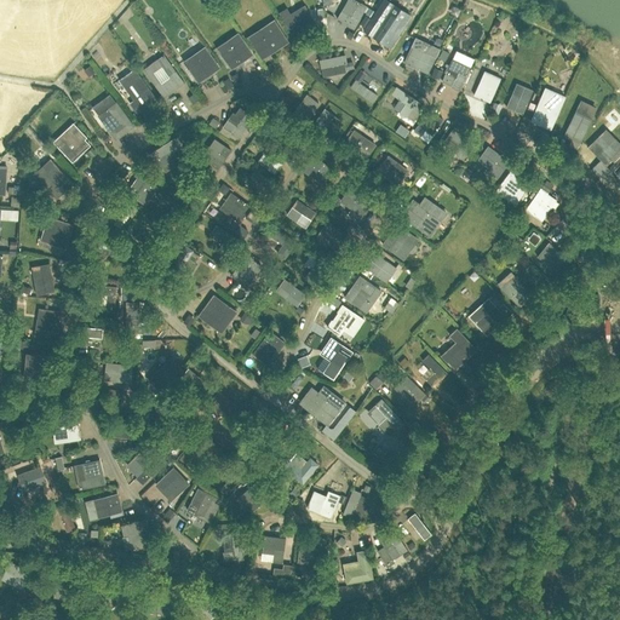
[(348,0),(338,18),(354,28),(366,6),(354,0),(348,0)]
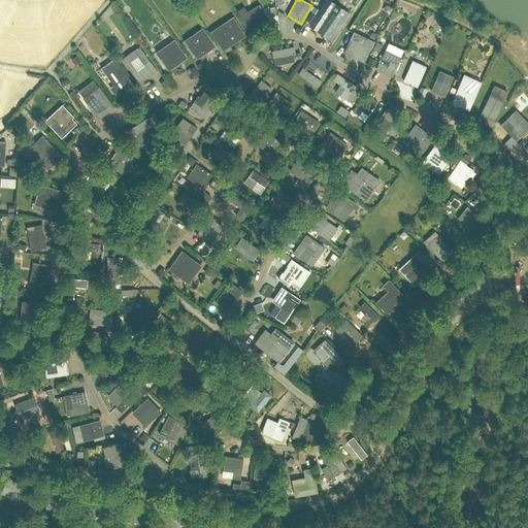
[(309,26),(329,38),(342,19),(323,5),(309,26)]
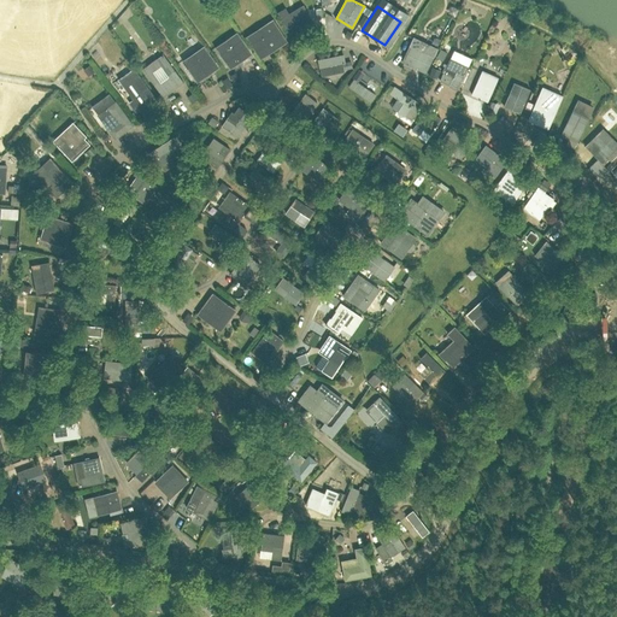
[(287,27),(295,42),(317,30),(307,15),(287,27)]
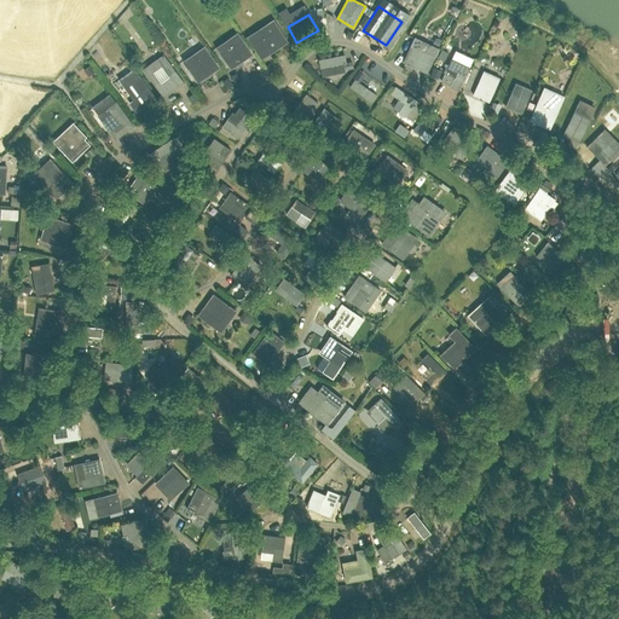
[(288,41),(273,18),(247,36),(261,59),(288,41)]
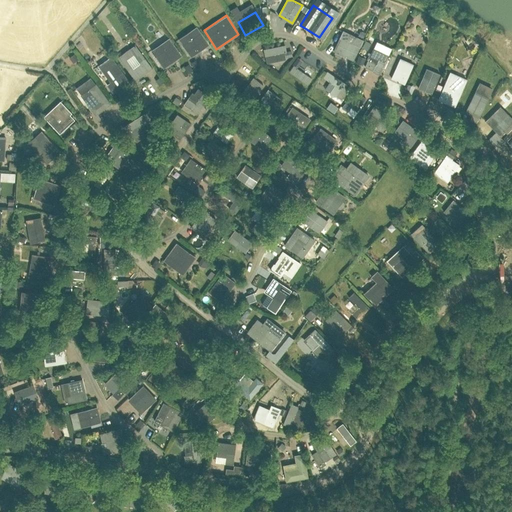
[(209,44),(196,26),(178,39),(190,57),(209,44)]
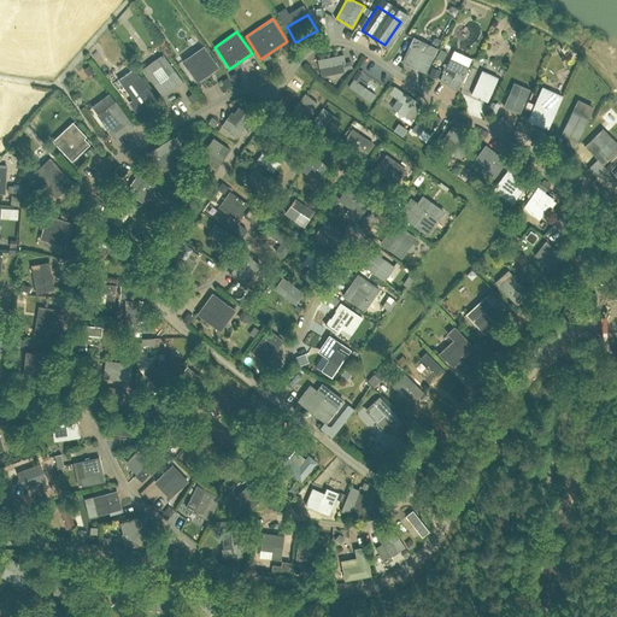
[(399,60),(421,71),(428,54),(406,45),(399,60)]
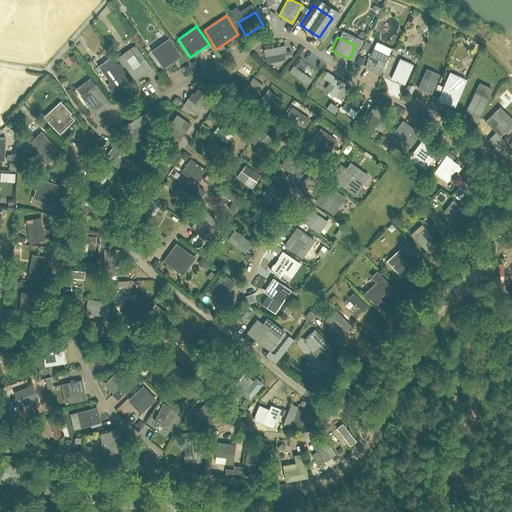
[(288,40),(286,45),(298,50),(300,45),(288,40)]
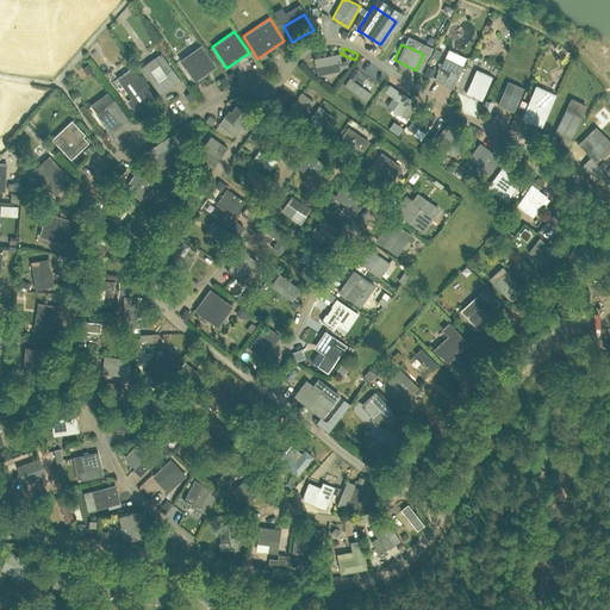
[(440,48),(435,55),(440,58),(446,51),(440,48)]
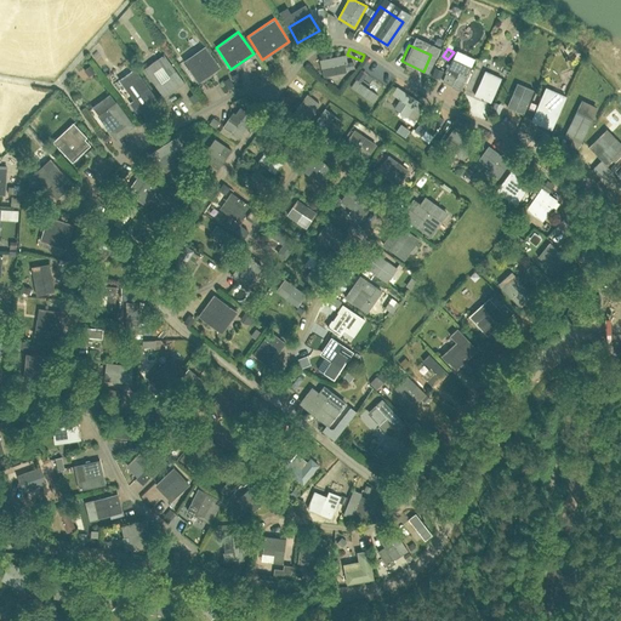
[(188,67),(199,81),(218,68),(209,52),(188,67)]
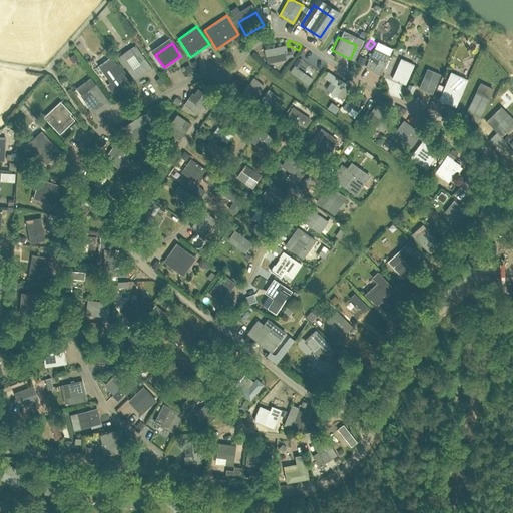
[(285,45),(265,48),(266,56),(286,52),(285,45)]
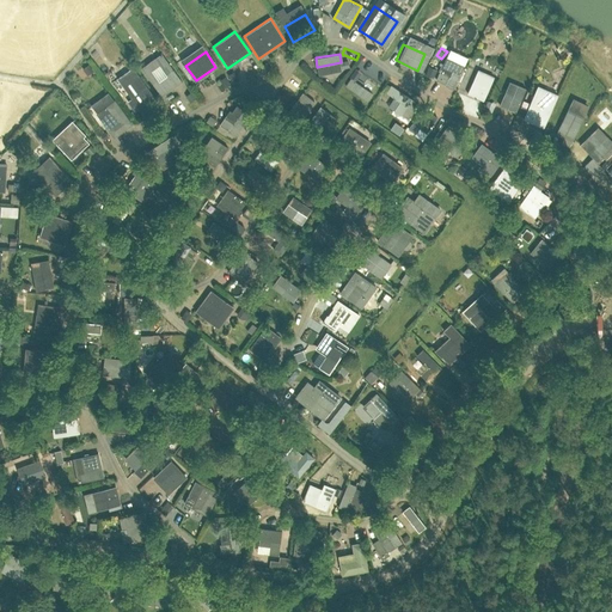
[(279,72),(288,66),(283,57),(274,62),(279,72)]
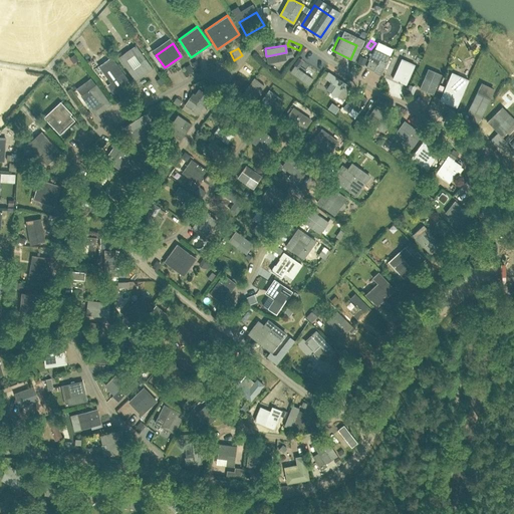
[(367,67),(380,74),(391,56),(376,49),(367,67)]
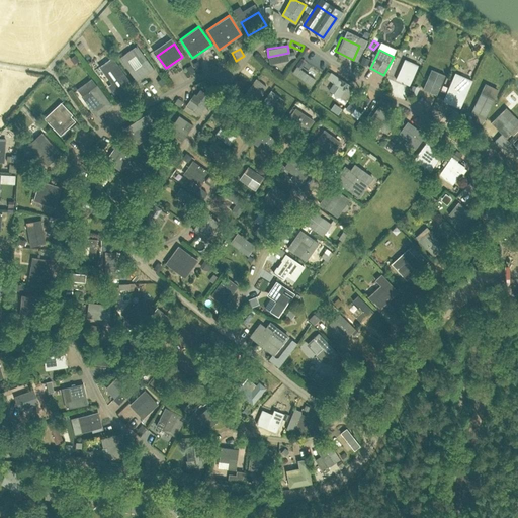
[(124,62),(137,81),(154,69),(142,51),(124,62)]
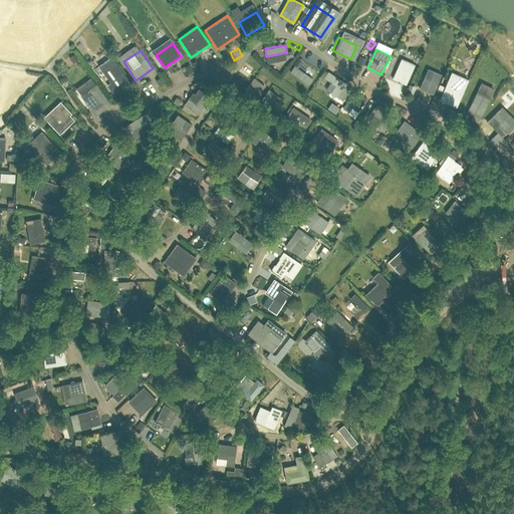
[(393,77),(407,84),(416,66),(409,62),(404,72),(398,68),(393,77)]
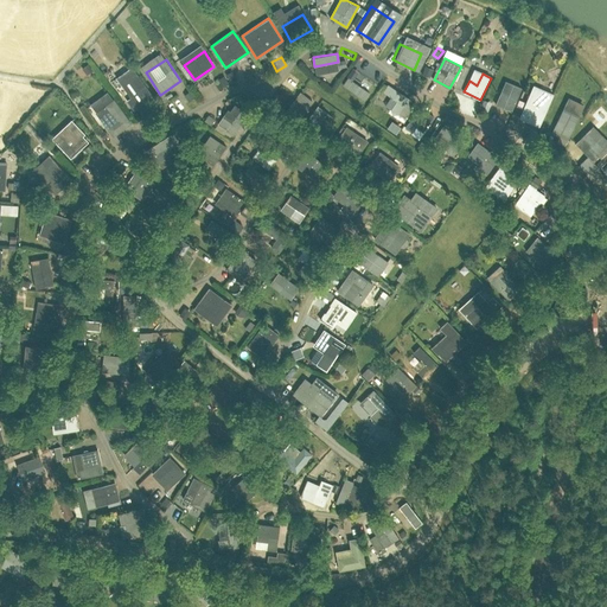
[(122,85),(131,97),(127,100),(131,106),(144,97),(146,100),(153,95),(139,75),(122,85)]
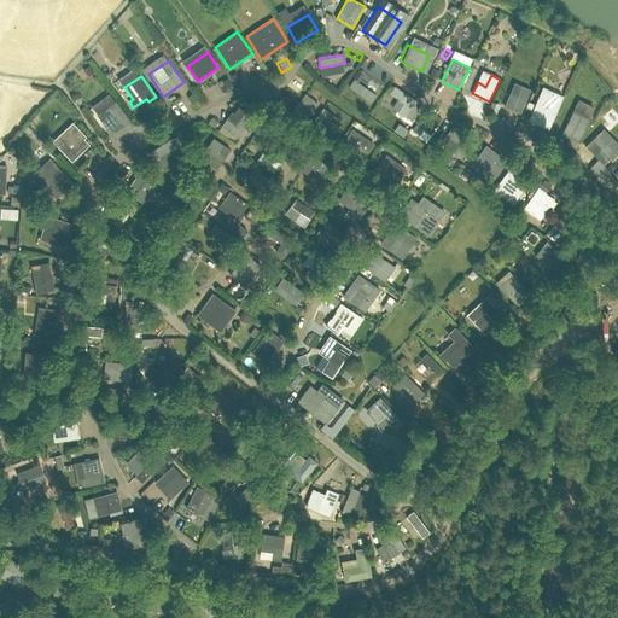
[(355,79),(349,86),(369,100),(374,93),(355,79)]
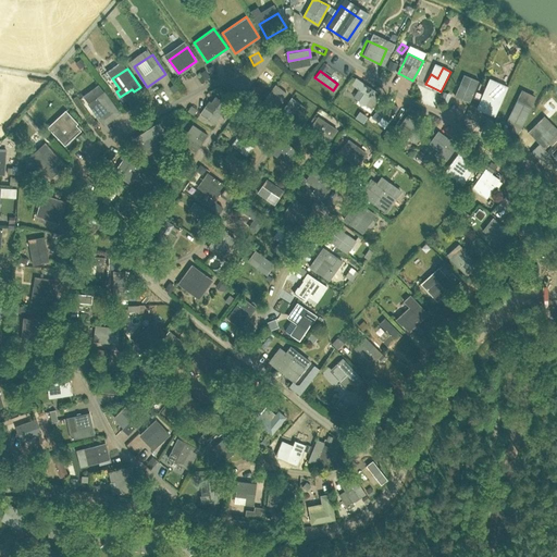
[(463,74),(454,96),(469,102),(479,81),(463,74)]
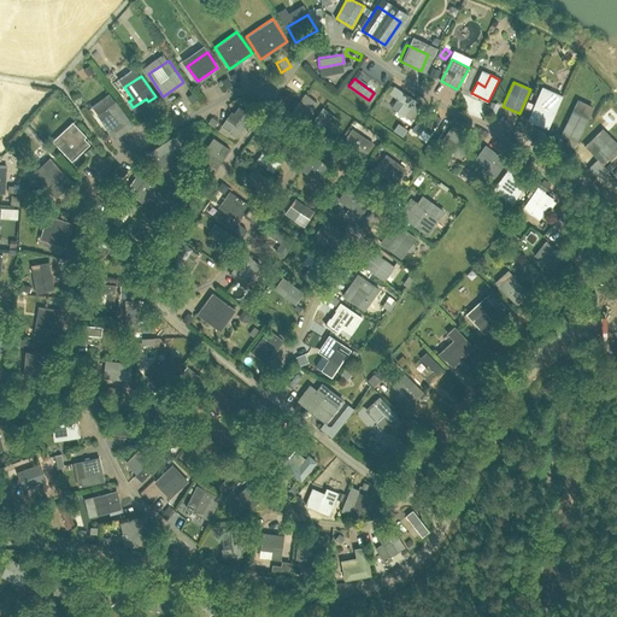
[(562,95),(541,86),(527,119),(546,129),(562,95)]
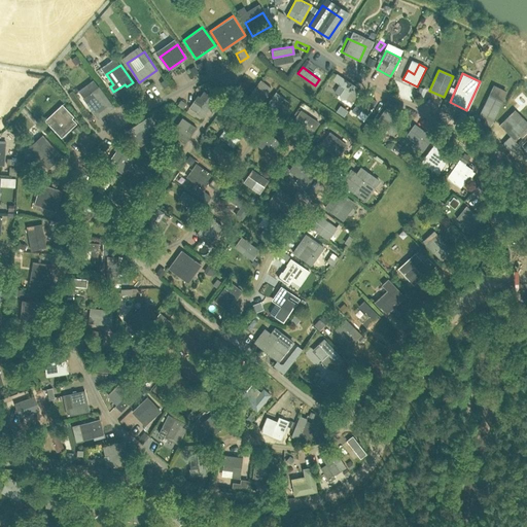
[(334,80),(344,88),(340,95),(347,99),(355,85),(338,74),(334,80)]
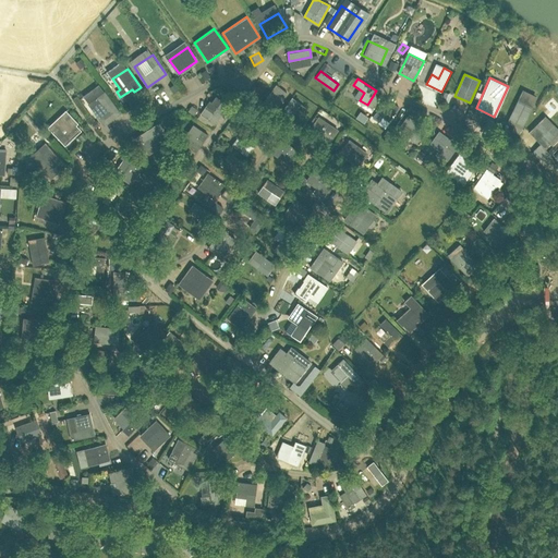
[(267,107),(274,111),(287,94),(281,88),(267,107)]
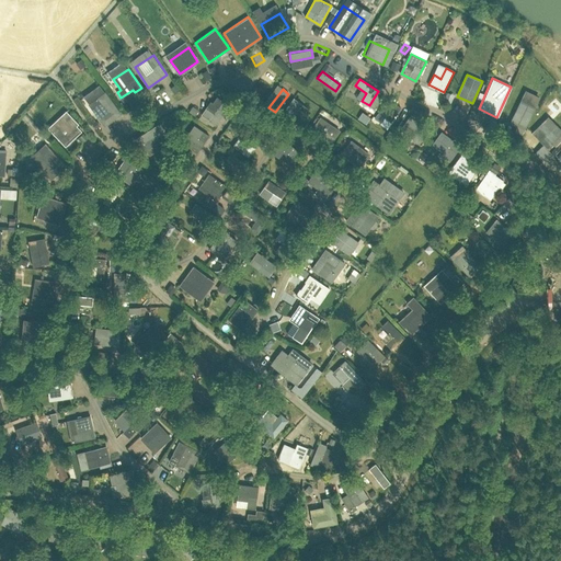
[(90,103),(105,125),(122,113),(107,92),(90,103)]
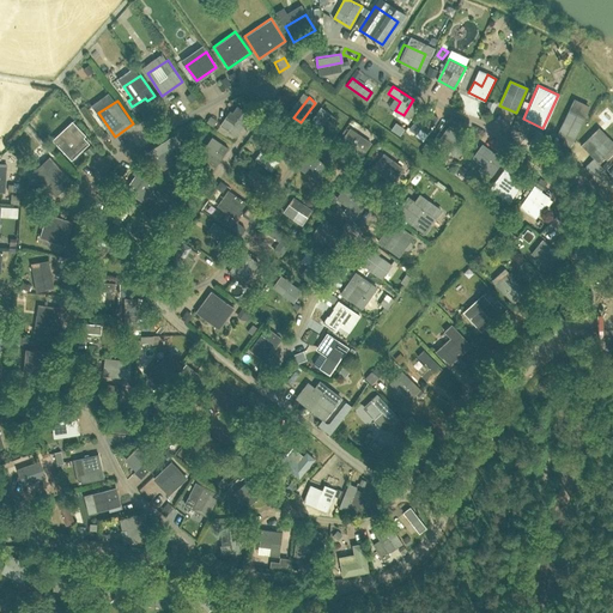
[(235,135),(250,114),(237,105),(236,107),(231,114),(229,113),(219,125),(235,135)]
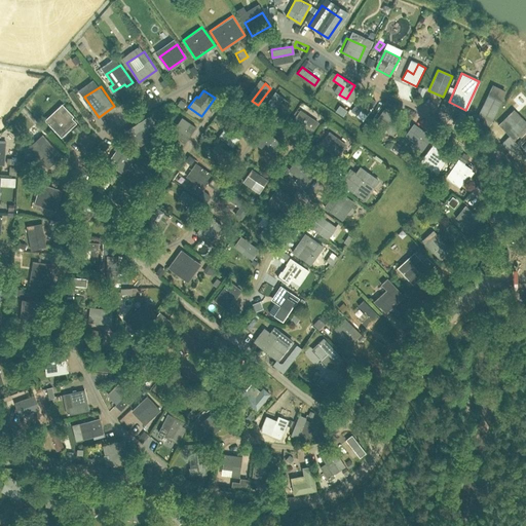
[(263,108),(269,113),(282,97),(275,91),(263,108)]
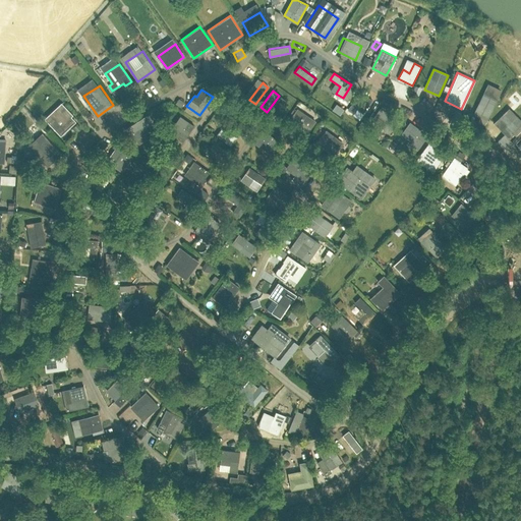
[(348,109),(354,113),(361,103),(367,107),(371,101),(360,93),(348,109)]
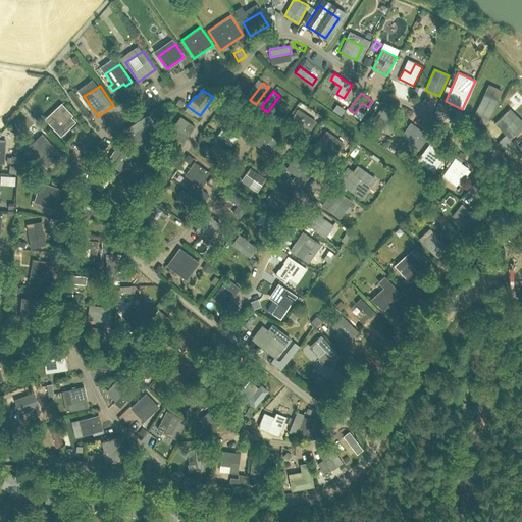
[(474,113),(487,120),(499,100),(487,95),(484,100),(488,102),(486,108),(479,104),(474,113)]
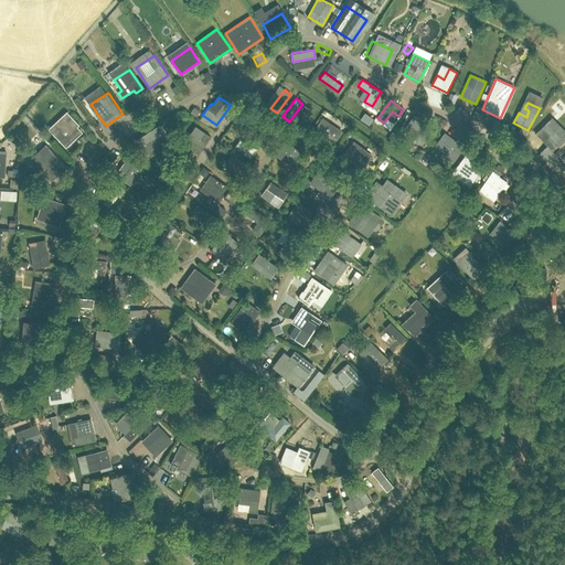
[(292,123),(298,126),(309,107),(304,104),(292,123)]
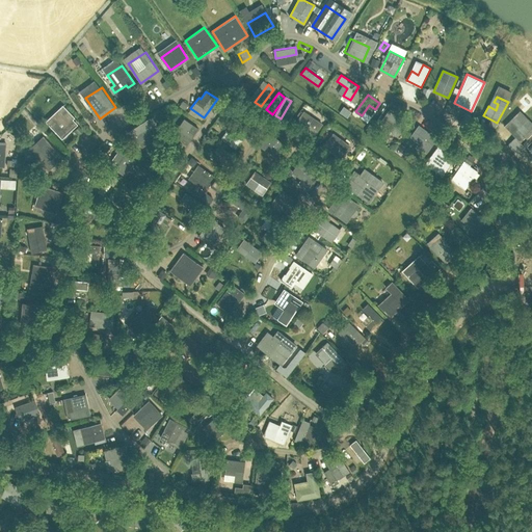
[(384,116),(396,124),(391,131),(397,135),(406,122),(389,110),(384,116)]
